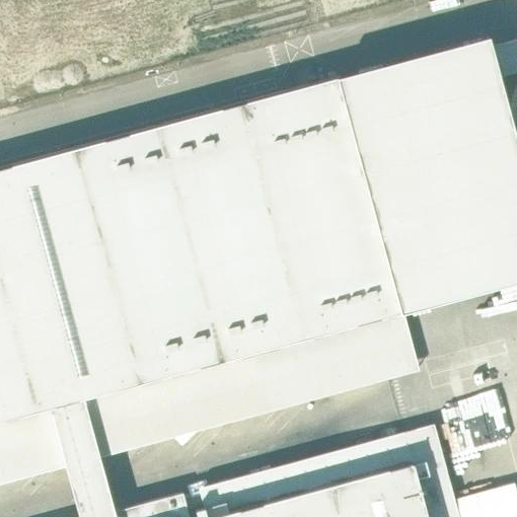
[(318,0),(324,18),(356,9),(353,0),(318,0)]
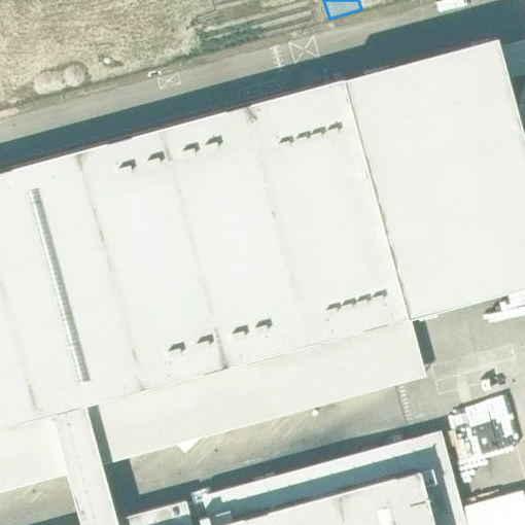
[(524,42),(502,48),(511,79),(524,75),(524,42)]
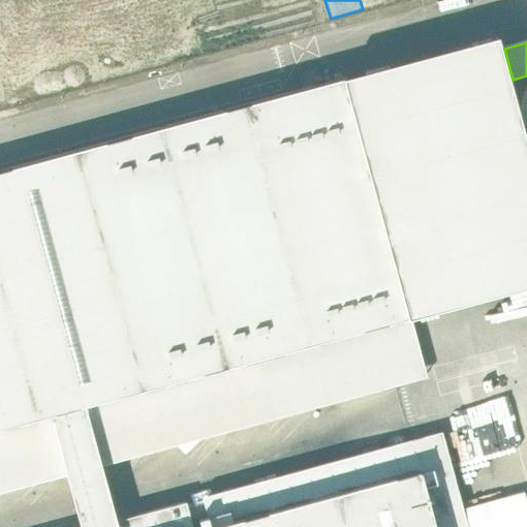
[(345,81),(0,174),(0,430),(52,416),(82,526),(119,526),(87,407),(410,319),(345,81)]
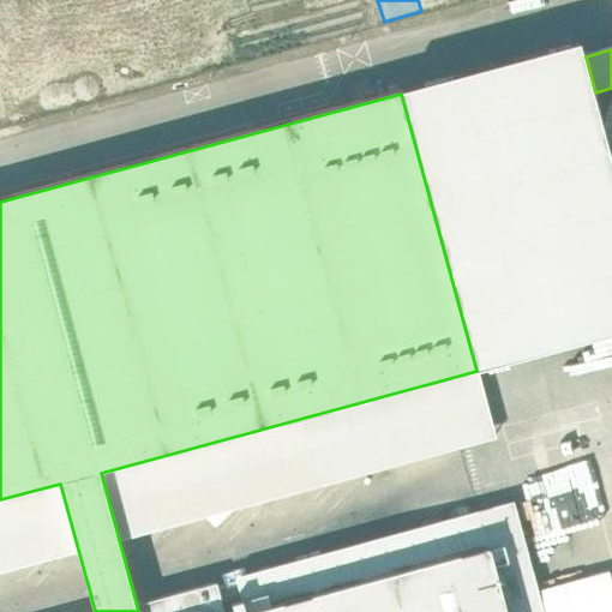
[(505,611),(490,549),(268,609),(257,611),(246,611),(244,601),(233,605),(234,611),(505,611)]
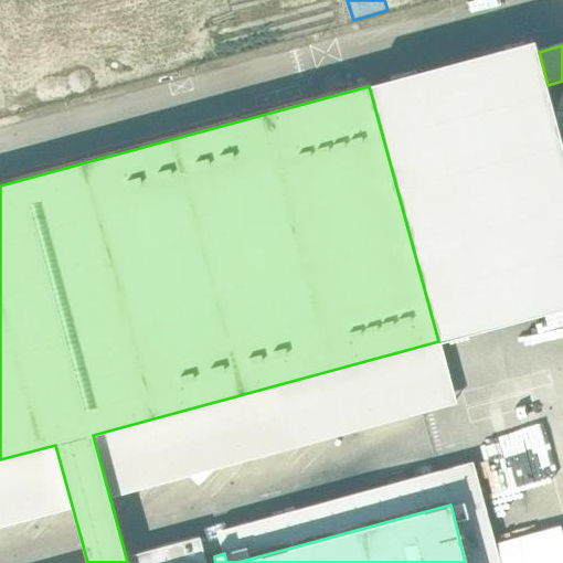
[(208,562),(201,538),(133,556),(108,562),(208,562)]
